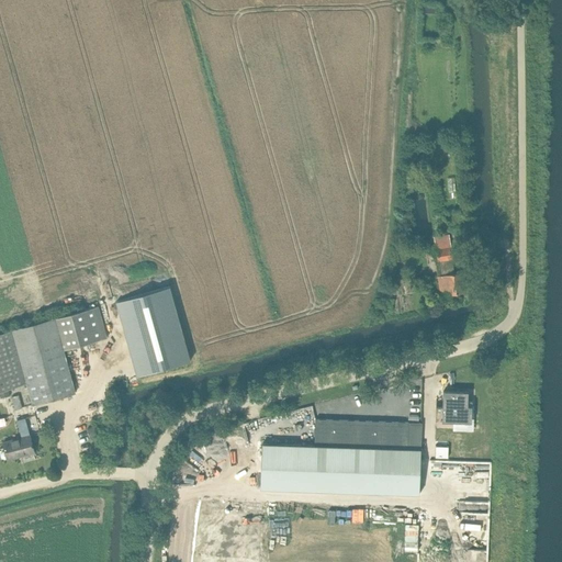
[(436,247),(451,245),(449,234),(435,236),(436,247)]
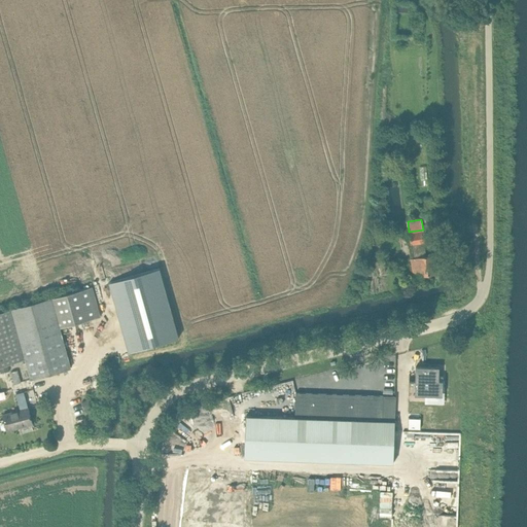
[(426,256),(424,242),(425,242),(423,232),(410,235),(411,244),(413,244),(415,258),(411,259),(414,277),(434,274),(431,255),(426,256)]
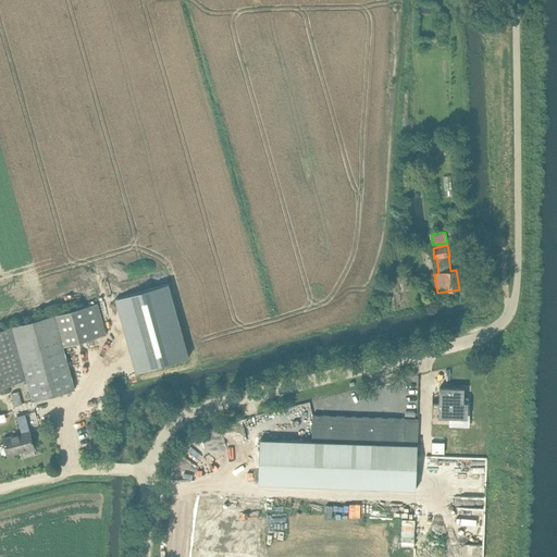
[(168,284),(115,298),(136,372),(188,358),(168,284)]
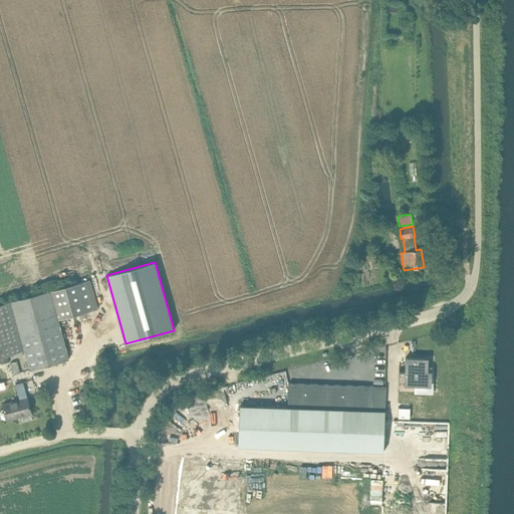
[(80,283),(49,291),(58,320),(88,312),(97,309),(89,280),(80,283)]
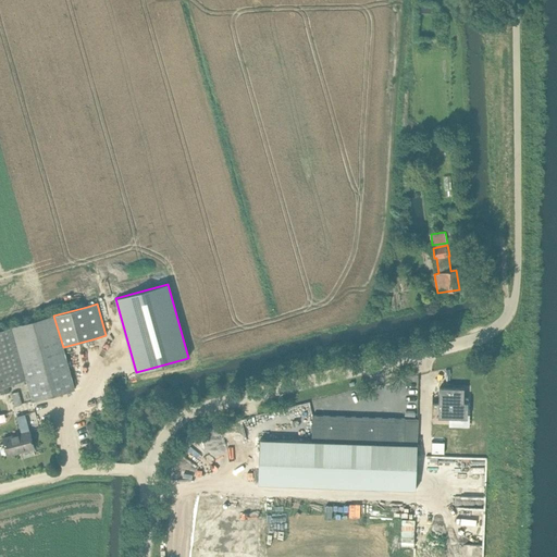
[(32,401),(74,390),(63,347),(53,316),(12,327),(26,380),(32,401)]
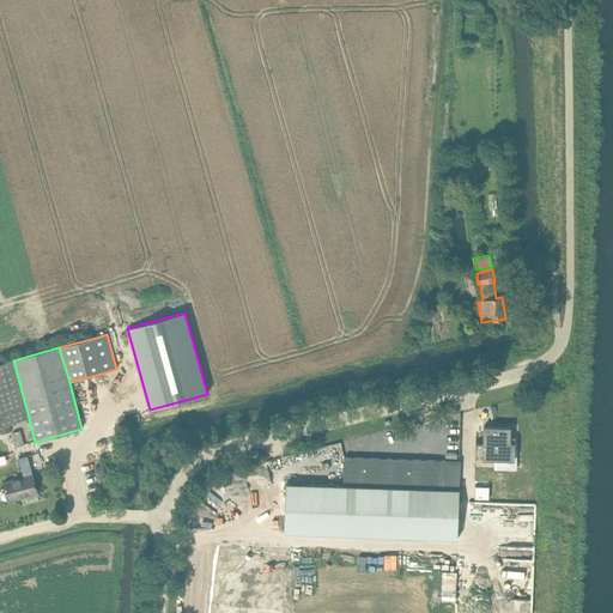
[(13,360),(0,363),(0,425),(10,424),(29,418),(13,360)]
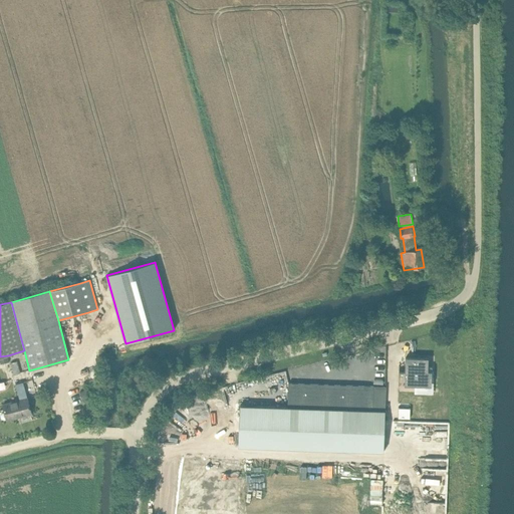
[(8,355),(0,356),(0,358),(1,363),(10,361),(8,355)]
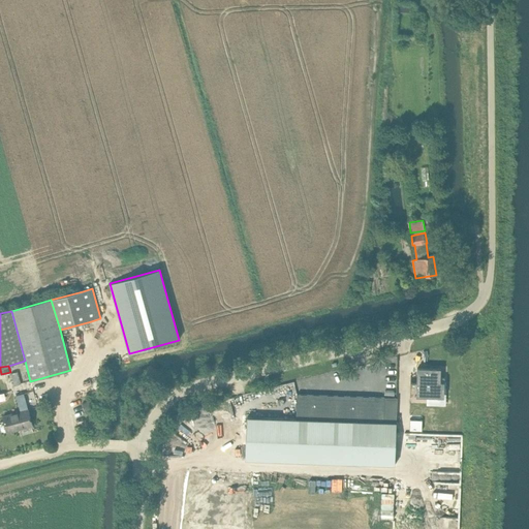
[(24,367),(17,369),(20,380),(27,379),(24,367)]
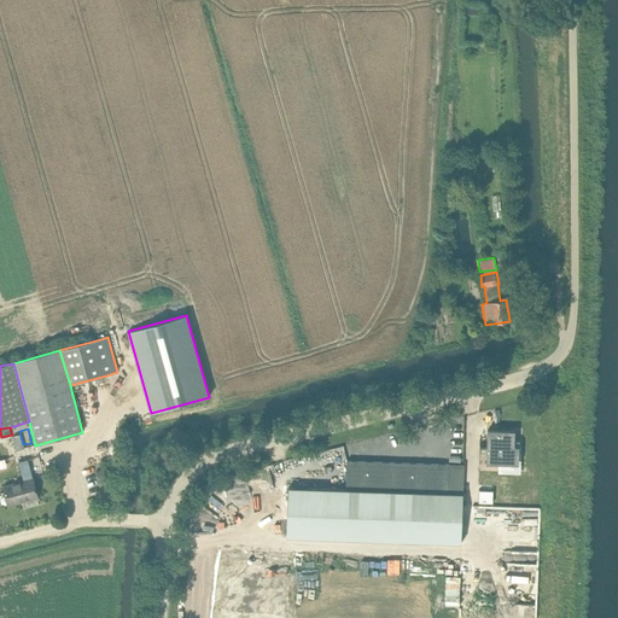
[(514,441),(514,431),(487,430),(487,439),(484,439),(484,437),(479,436),(479,452),(487,452),(487,464),(501,465),(501,462),(514,464),(514,445),(519,445),(519,441),(514,441)]
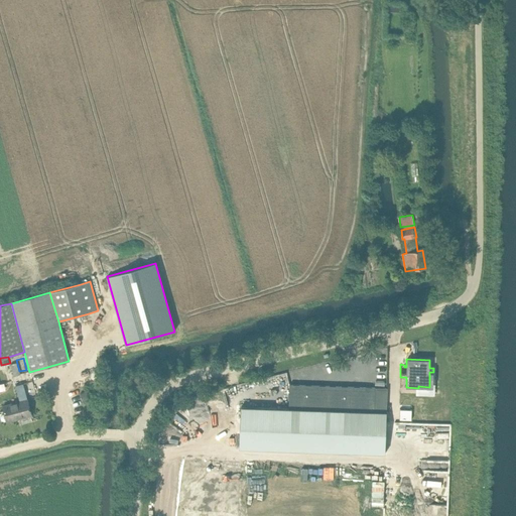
[(239,448),(269,449),(370,453),(385,454),(386,422),(386,412),(374,412),(375,388),(289,385),(289,403),(283,403),(282,409),(274,408),(241,407),(239,448)]
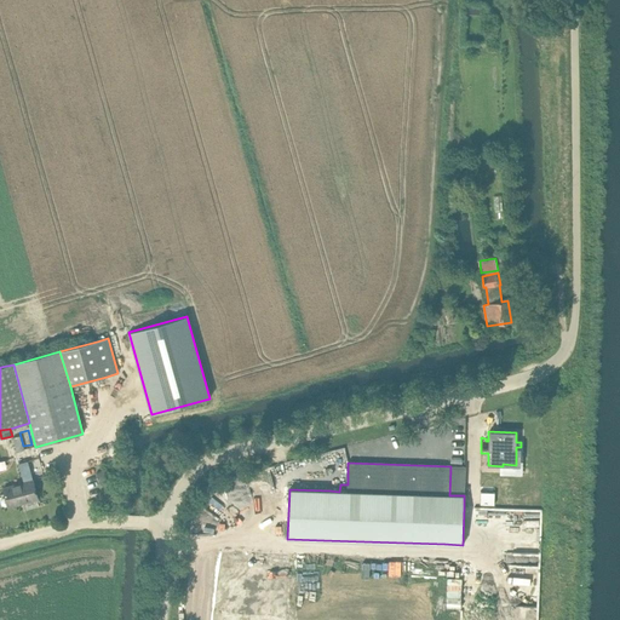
[(108,470),(96,474),(98,483),(112,480),(108,470)]
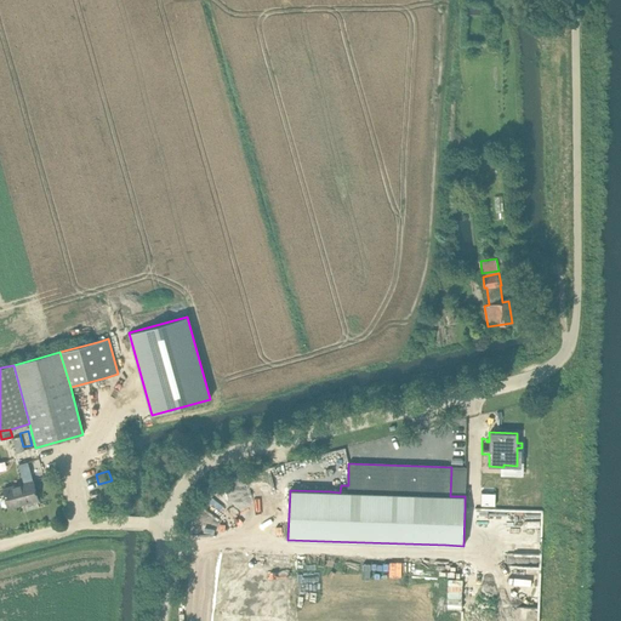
[(4,489),(5,496),(3,499),(3,501),(3,505),(5,506),(9,507),(9,508),(38,500),(33,482),(4,489)]
